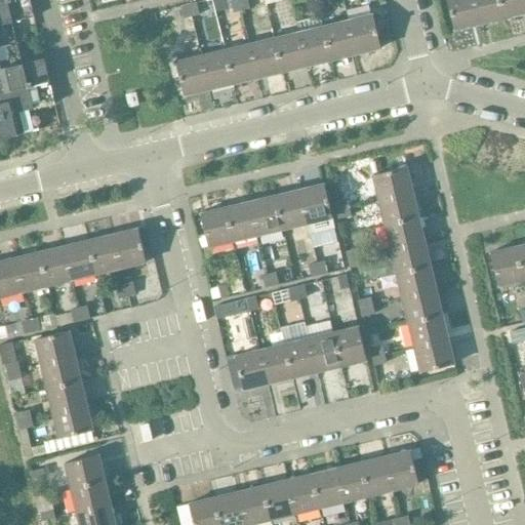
[(0,0),(0,47),(17,43),(12,23),(34,17),(29,0),(0,0)]
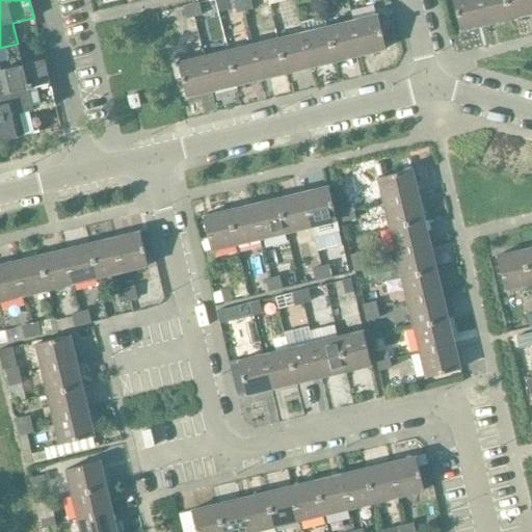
[(244,11),(241,0),(236,0),(217,4),(220,17),(244,11)]
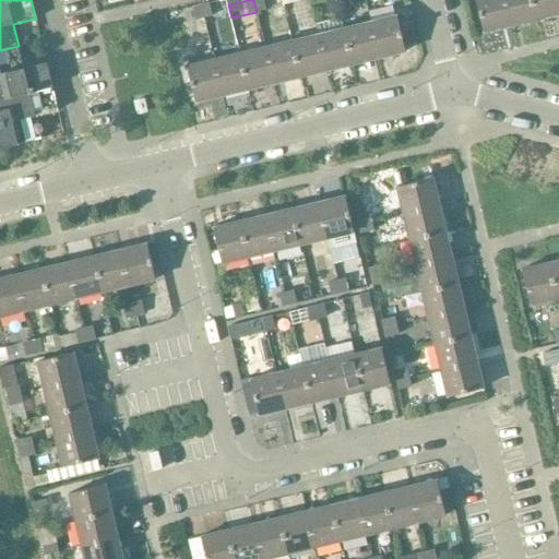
[(282,0),(253,0),(257,12),(283,6),(282,0)]
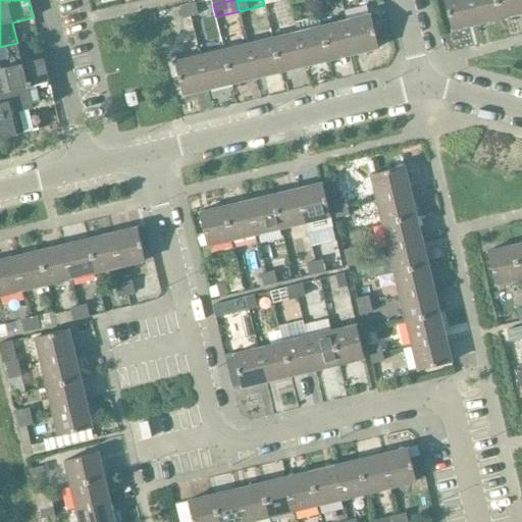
[(470,0),(444,0),(452,31),(476,24),(470,0)]
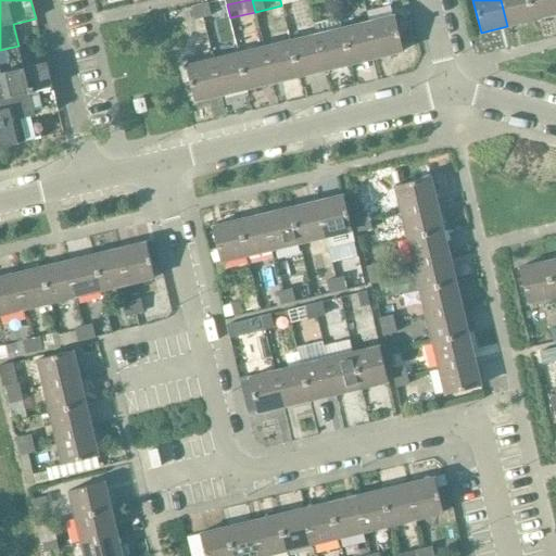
[(528,0),(501,0),(507,26),(533,20),(528,0)]
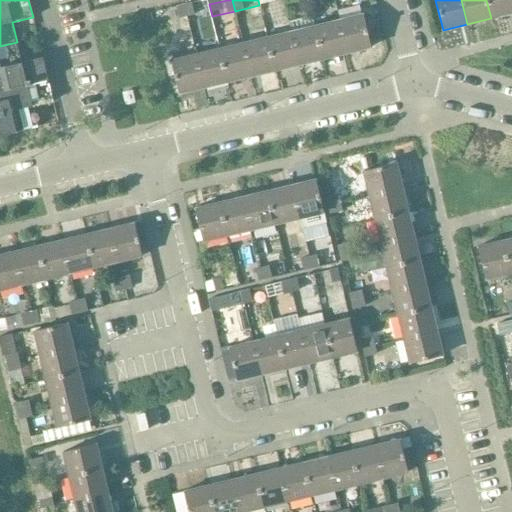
[(511,0),(486,0),(491,18),(511,13),(511,0)]
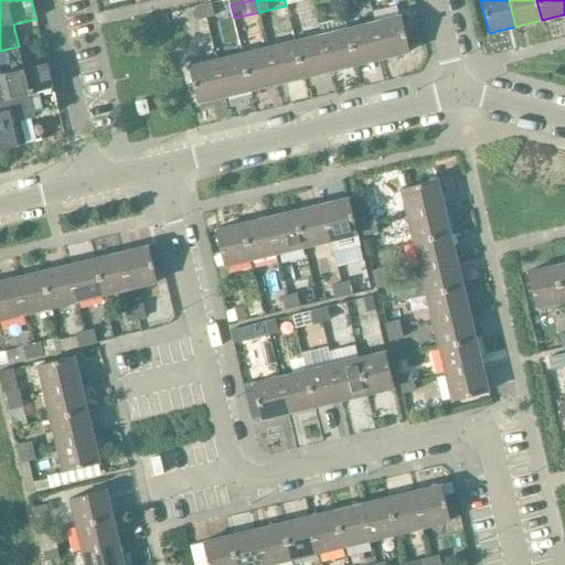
[(211,3),(202,6),(205,18),(214,17),(211,3)]
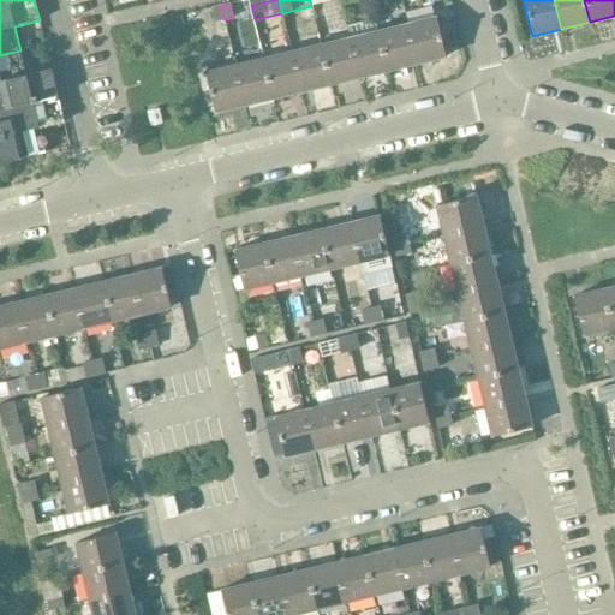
[(220,6),(210,7),(214,22),(224,19),(220,6)]
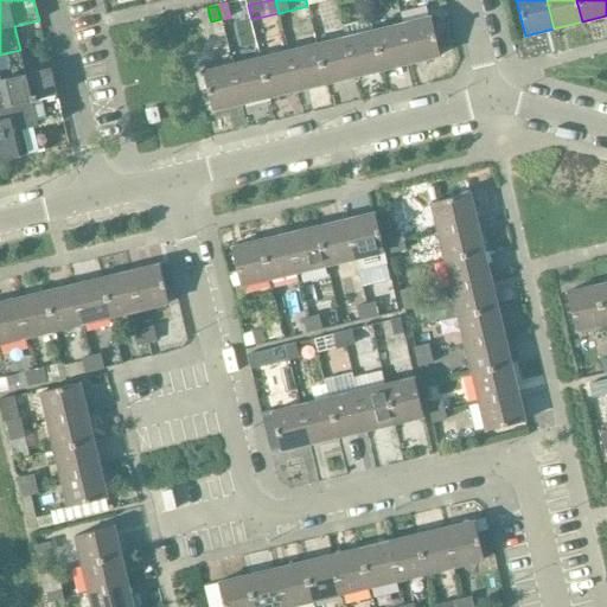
[(430,17),(401,24),(410,63),(440,56),(430,17)]
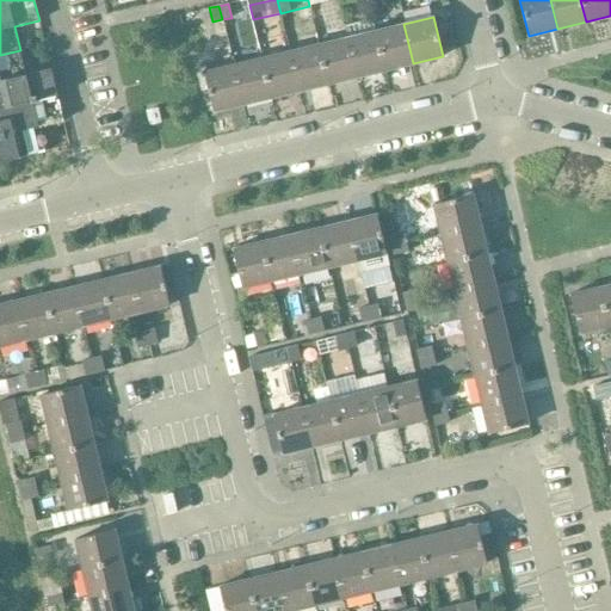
[(403,24),(376,31),(386,71),(413,63),(403,24)]
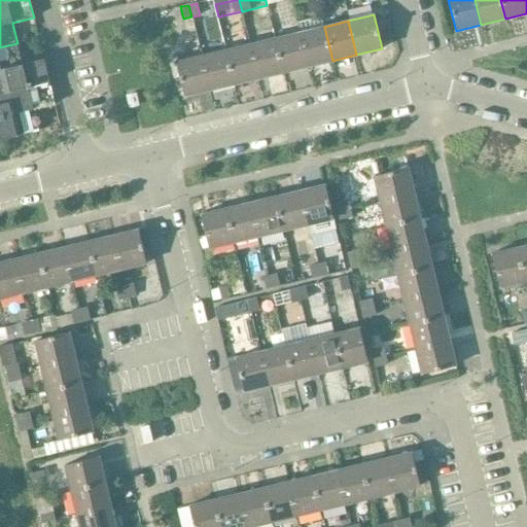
[(324,27),(300,33),(308,67),(332,61),(324,27)]
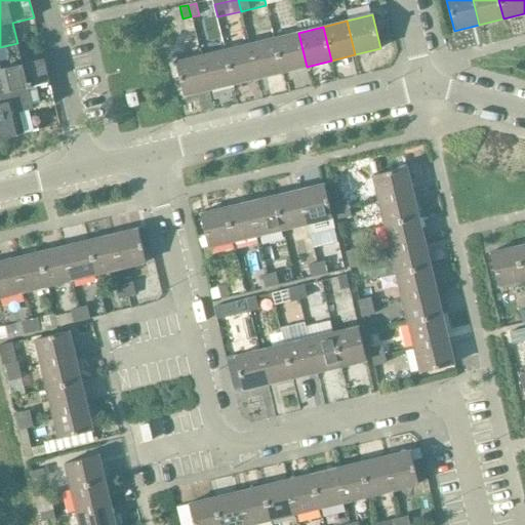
[(298,33),(274,38),(282,72),(307,67),(298,33)]
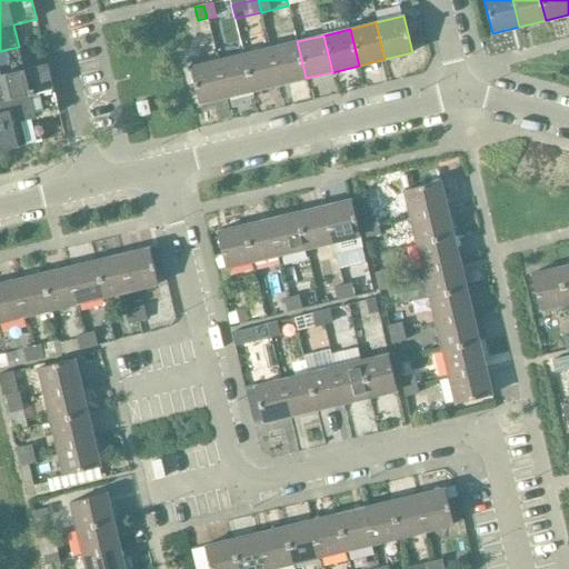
[(297,41),(270,48),(279,85),(306,78),(297,41)]
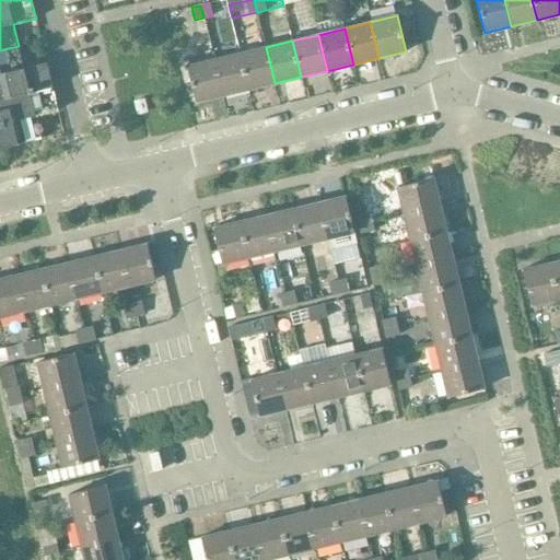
[(19,46),(0,50),(0,100),(6,98),(8,108),(0,109),(0,148),(41,139),(35,116),(58,111),(46,62),(24,68),(19,46)]
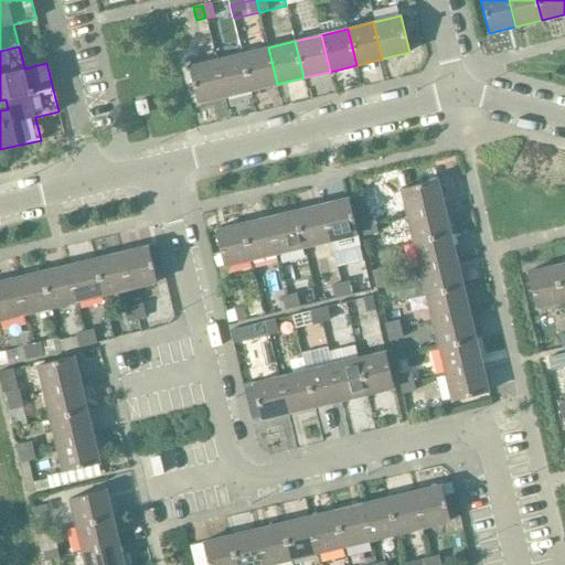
[(268,48),(243,54),(252,91),(277,84),(268,48)]
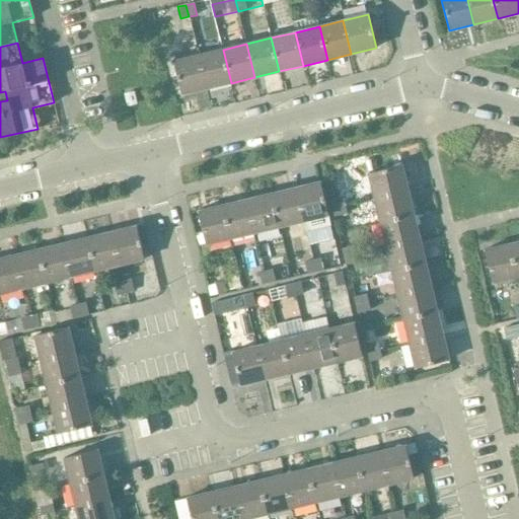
[(223,50),(198,56),(206,89),(231,83),(223,50)]
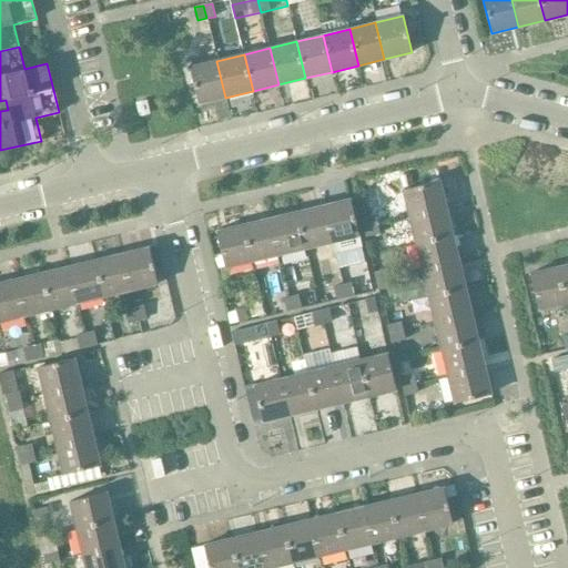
[(216,61),(190,68),(199,104),(225,98),(216,61)]
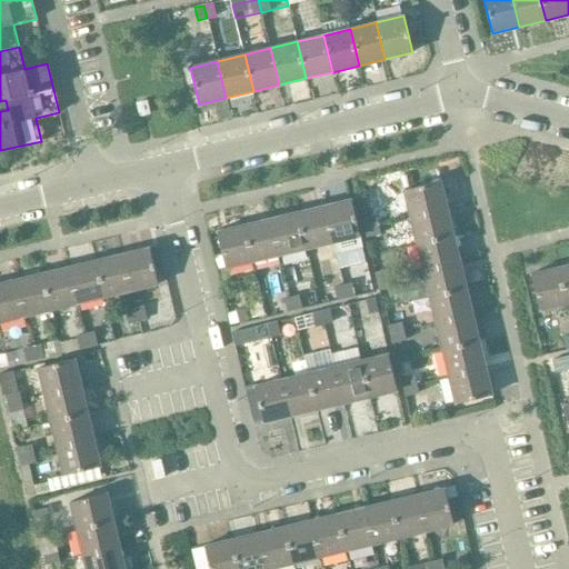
[(150,115),(147,101),(136,103),(139,117),(150,115)]
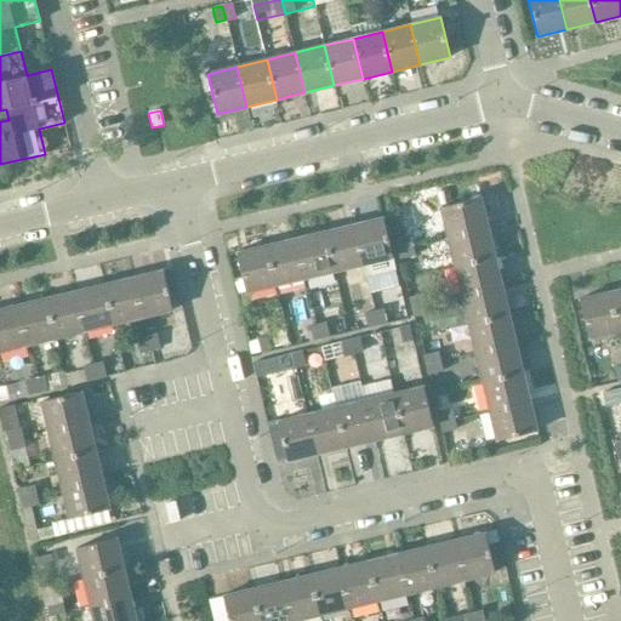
[(480,198),(440,208),(448,238),(488,228),(480,198)]
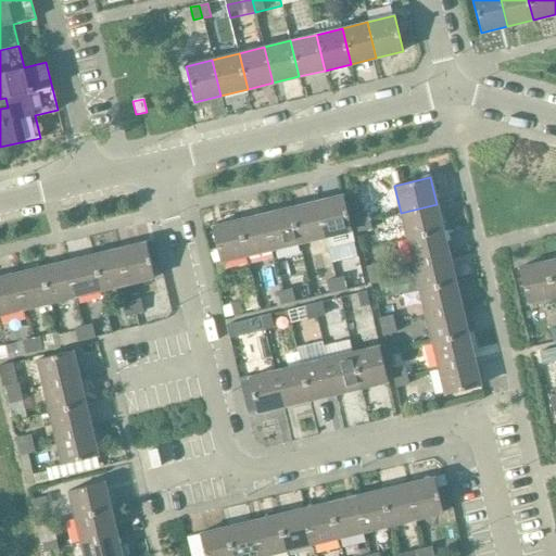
[(343,194),(316,201),(325,237),(327,248),(354,241),(351,230),(343,194)]
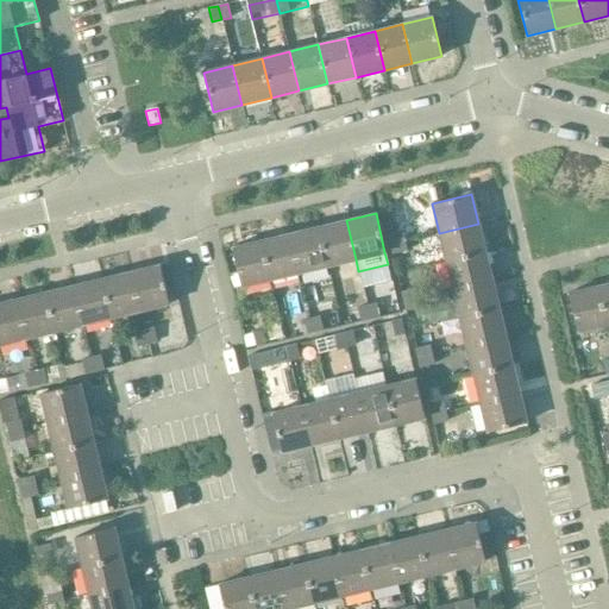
[(346,220),(318,227),(327,267),(356,259),(346,220)]
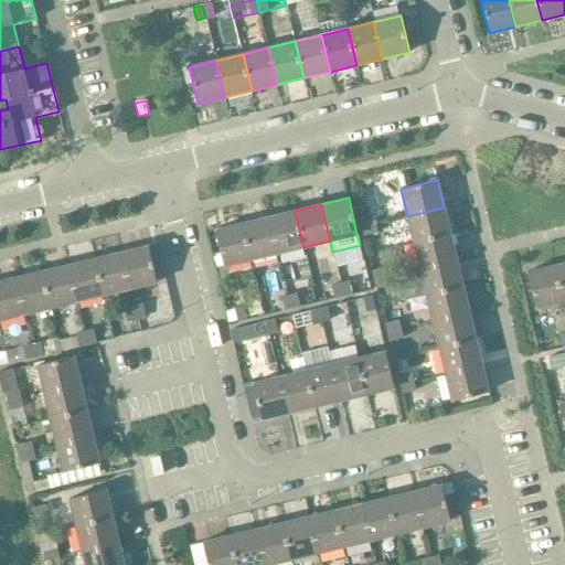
[(444,208),(407,216),(414,243),(450,234),(444,208)]
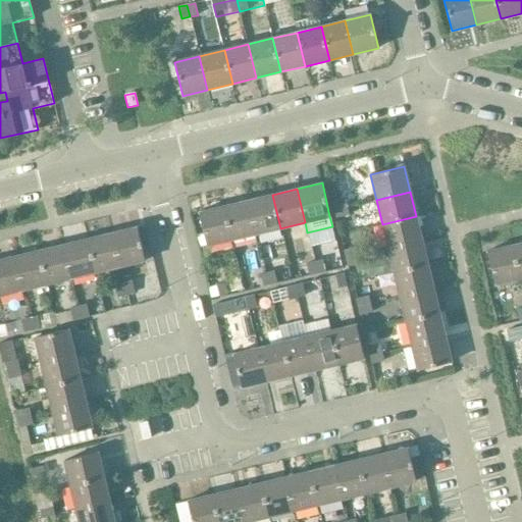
[(272,195),(248,201),(256,235),(280,228),(272,195)]
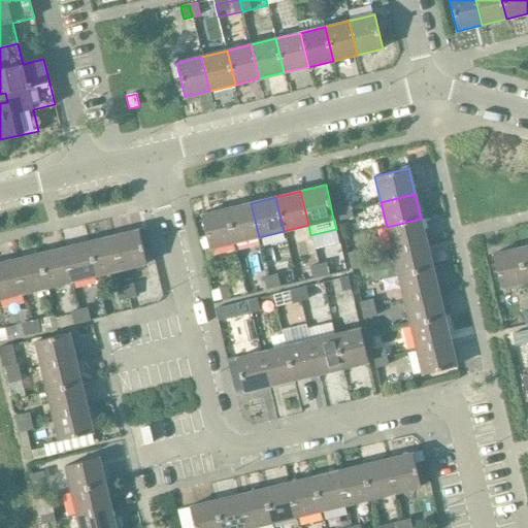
[(336,204),(338,212),(351,209),(349,201),(336,204)]
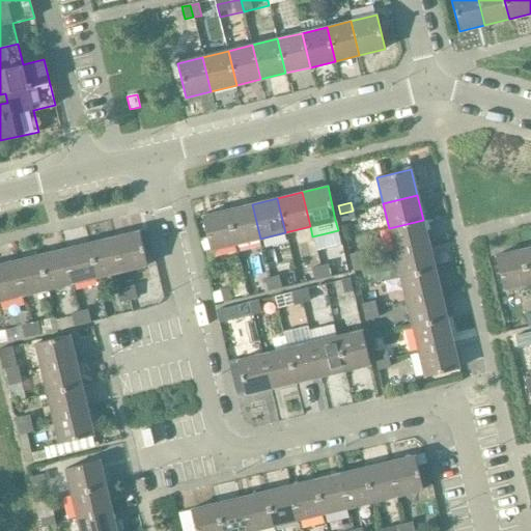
[(252,204),(227,210),(235,244),(260,239),(252,204)]
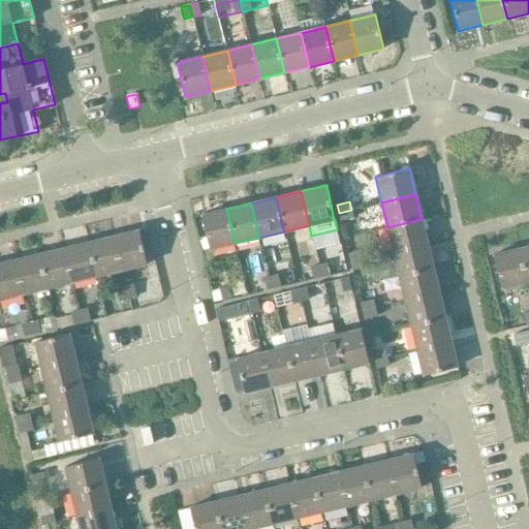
[(226,209),(201,215),(210,249),(235,243),(226,209)]
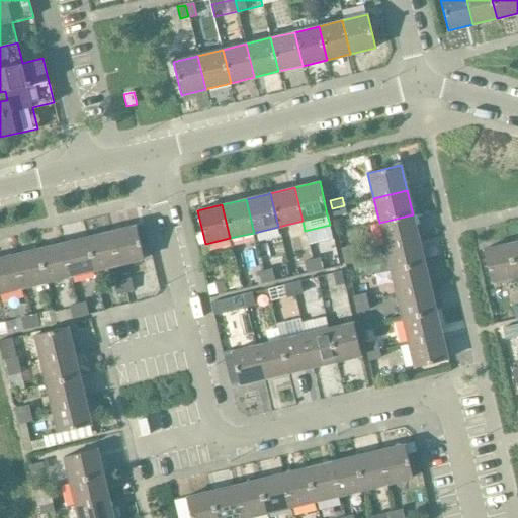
[(344,205),(332,208),(334,216),(345,213),(344,205)]
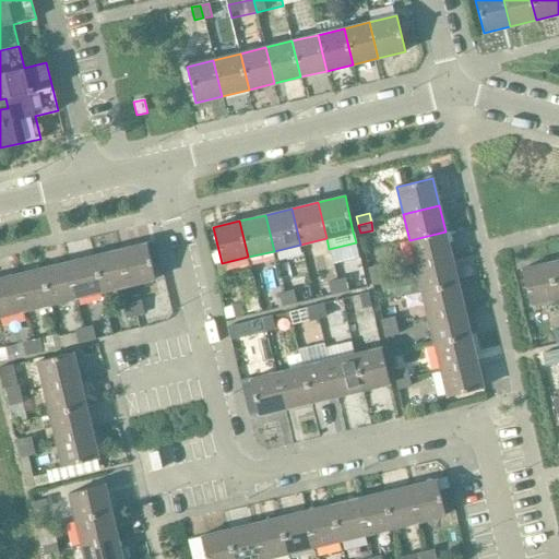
[(445,232),(409,240),(415,266),(452,258),(445,232)]
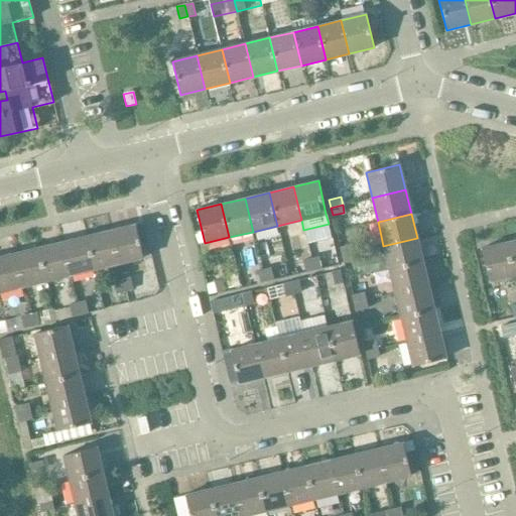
[(135,225),(111,231),(119,264),(143,258),(135,225)]
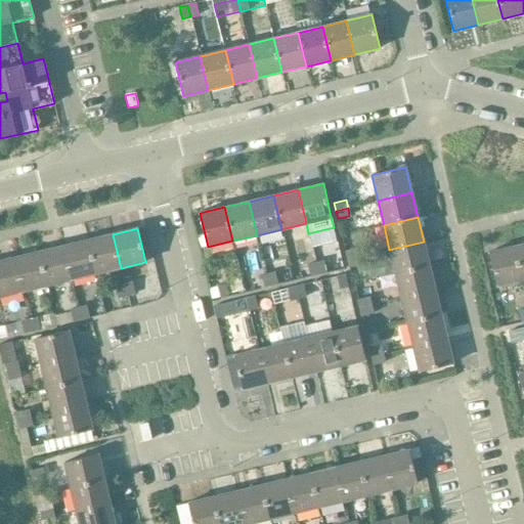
[(113,234),(88,239),(96,273),(121,268),(113,234)]
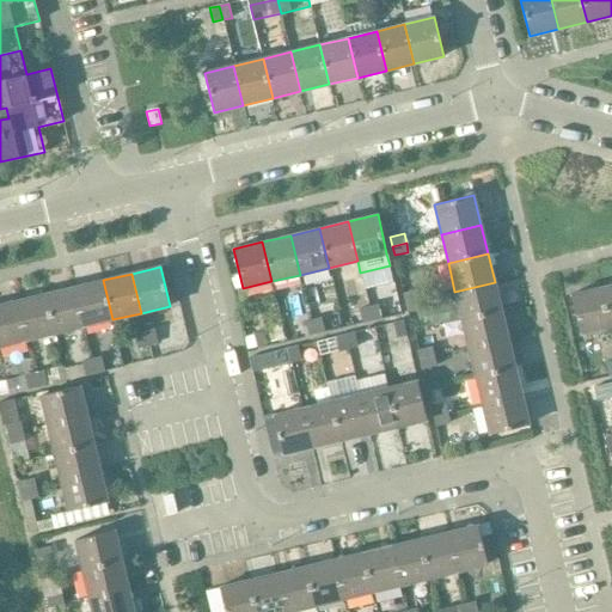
[(103,280),(73,287),(83,326),(112,319),(103,280)]
